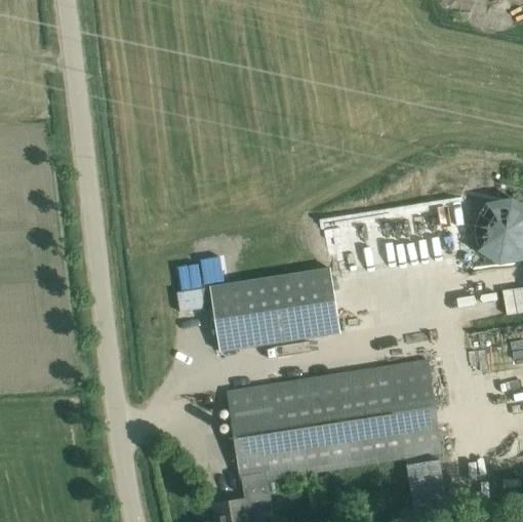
[(522,203),(519,201),(516,200),(513,199),(510,198),(507,198),(504,197),(500,198),(497,198),(494,199),(491,200),(488,201),(486,203),(483,205),(481,207),(479,209),(477,211),(476,214),(474,217),(473,221),(472,224),(472,227),(472,230),(472,233),(472,236),(473,239),(474,242),(476,245),(477,247),(479,250),(481,252),(483,254),(486,256),(488,257),(491,259),(494,261),(497,262),(500,262),(504,262),(507,262),(510,262),(513,261),(516,259),(519,257),(522,256),(522,254),(522,203)]
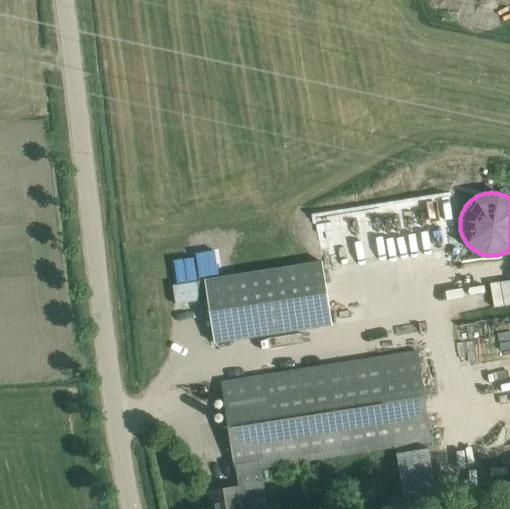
[(321,260),(203,278),(213,340),(330,322),(321,260)]
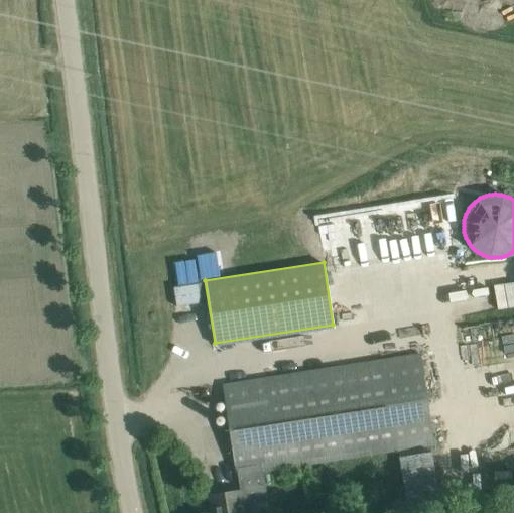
[(418,355),(221,383),(235,473),(236,473),(237,475),(261,471),(432,444),(418,355)]
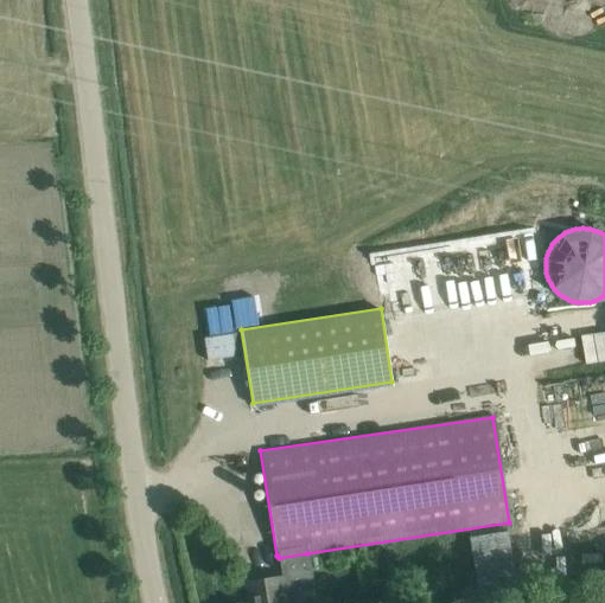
[(469,537),(478,602),(517,597),(507,530),(469,537)]
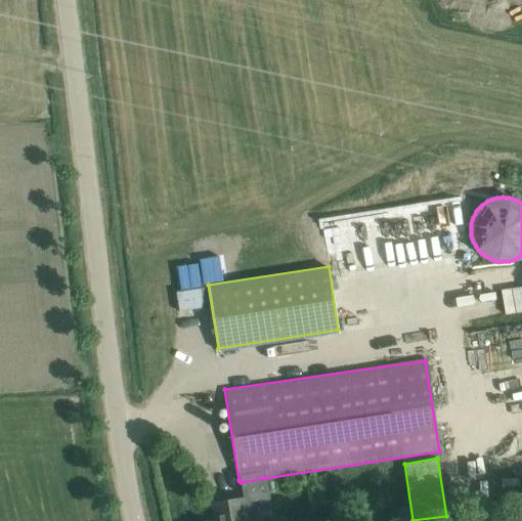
[(313,475),(315,490),(328,489),(325,473),(313,475)]
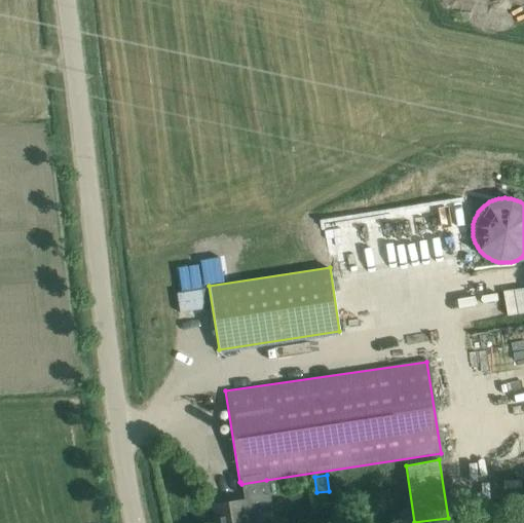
[(271,511),(266,480),(241,484),(244,498),(212,503),(215,522),(248,522),(247,515),(271,511)]
